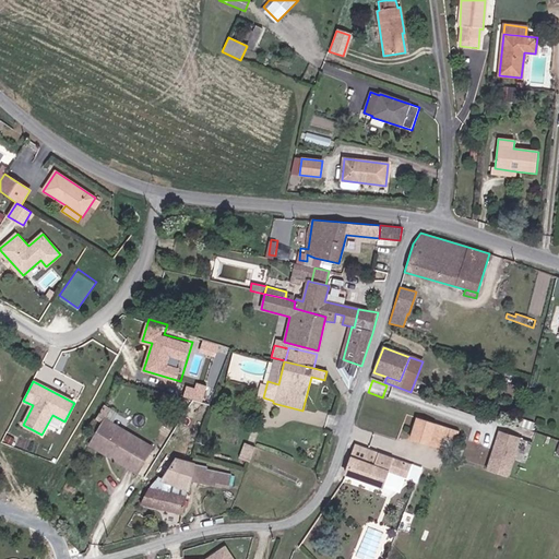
[(204,401),(210,384),(199,381),(197,387),(188,383),(185,395),(204,401)]
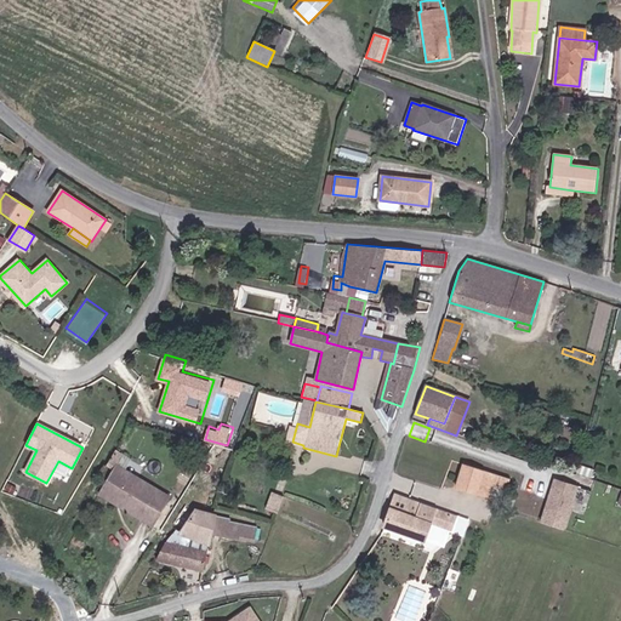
[(419,439),(409,436),(406,442),(416,445),(419,439)]
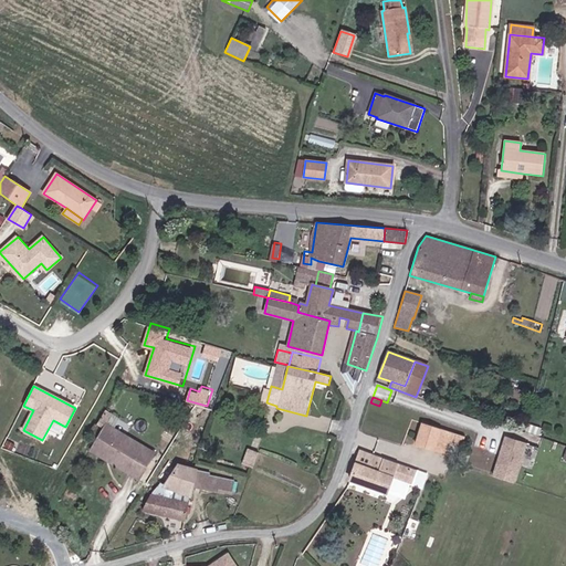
[(106,426),(111,418),(104,413),(96,426),(104,430),(105,429),(106,426)]
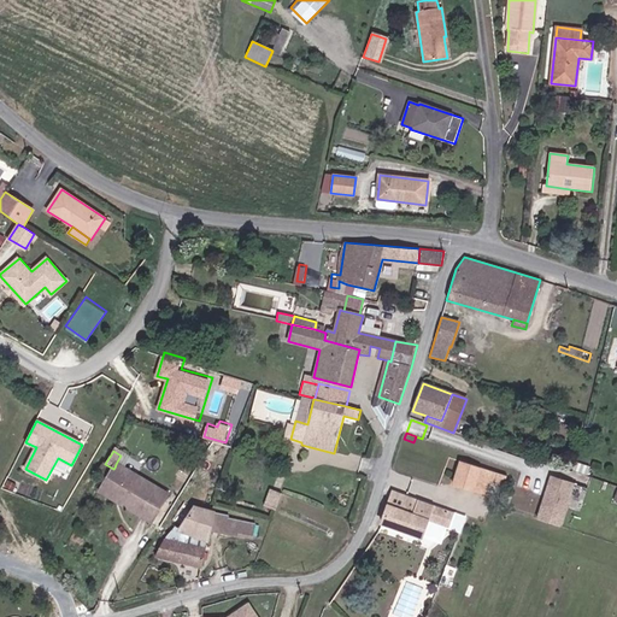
[(468,491),(475,468),(454,462),(447,485),(468,491)]
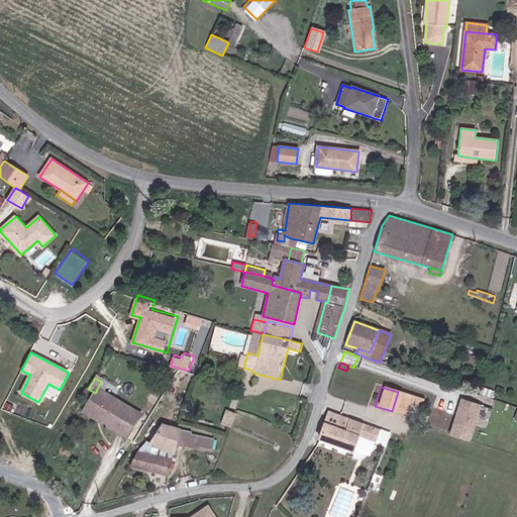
[(131,408),(104,393),(102,396),(96,392),(95,393),(86,409),(95,414),(99,413),(101,412),(104,414),(100,422),(127,437),(138,418),(128,412),(131,408)]
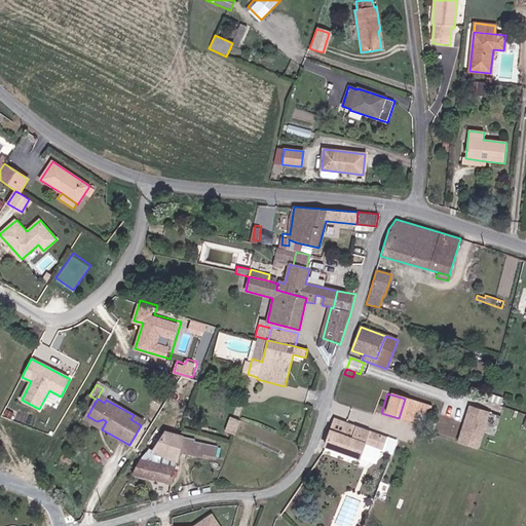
[(405,399),(399,418),(409,421),(413,410),(415,402),(405,399)]
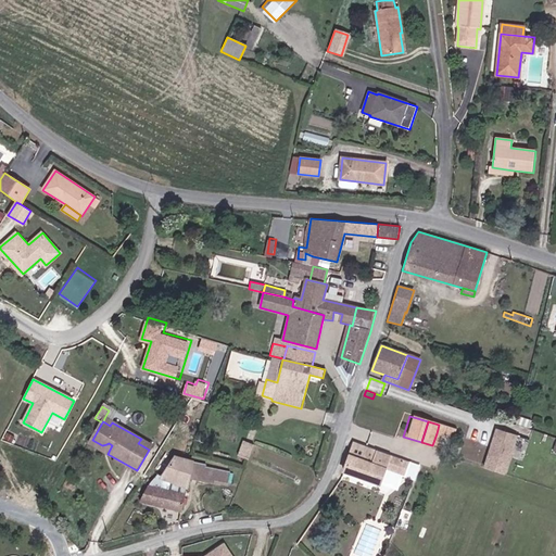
[(451,428),(439,425),(437,433),(449,437),(451,428)]
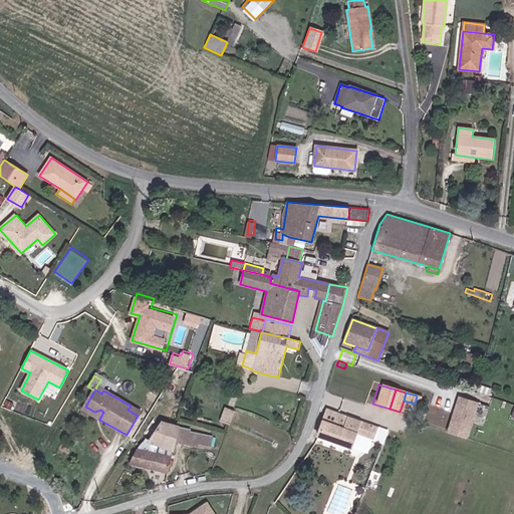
[(471,437),(482,400),(460,394),(448,431),(471,437)]
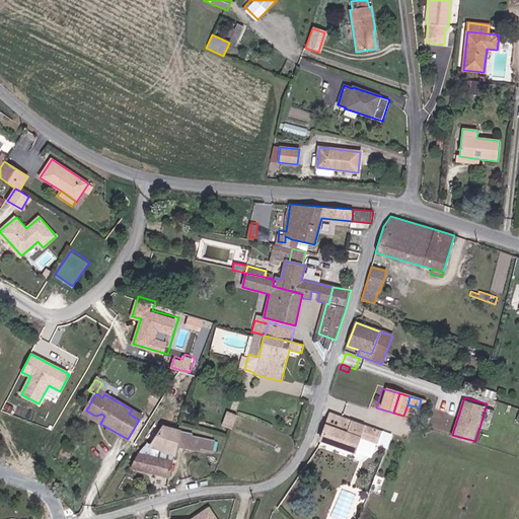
[(141,415),(132,410),(129,414),(139,420),(141,415)]
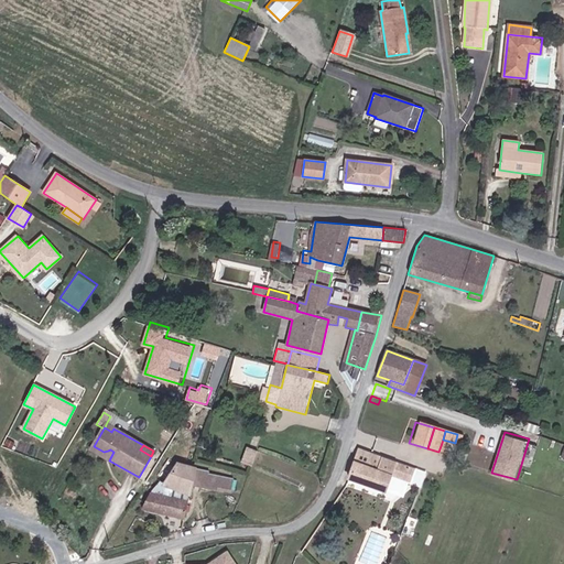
[(91,451),(109,461),(114,452),(110,449),(108,451),(104,452),(94,446),(91,451)]
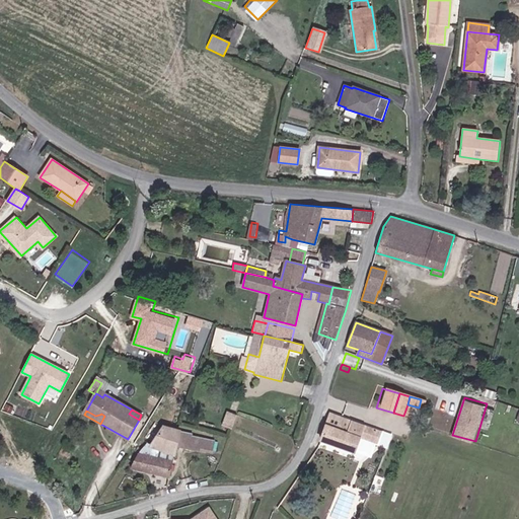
[(233,428),(238,414),(227,411),(222,424),(233,428)]
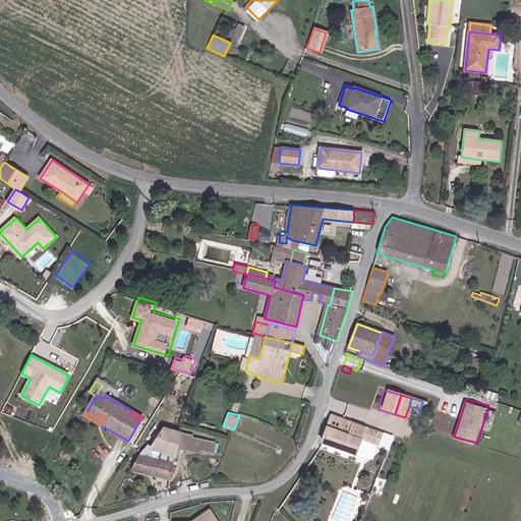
[(360,438),(364,427),(331,416),(322,442),(355,454),(360,438)]
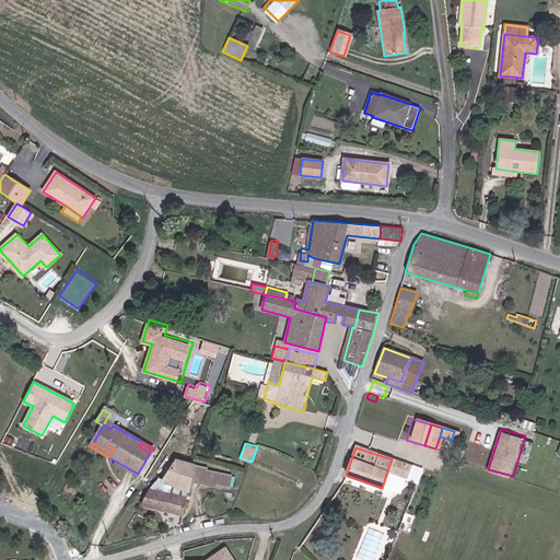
[(409,466),(392,459),(387,470),(406,476),(409,466)]
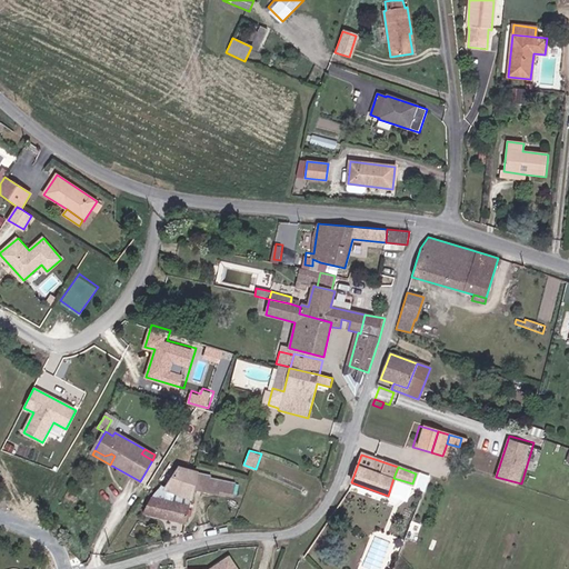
[(219,495),(219,491),(222,481),(210,478),(211,475),(179,468),(167,487),(161,486),(155,492),(143,513),(186,523),(193,488),(219,495)]
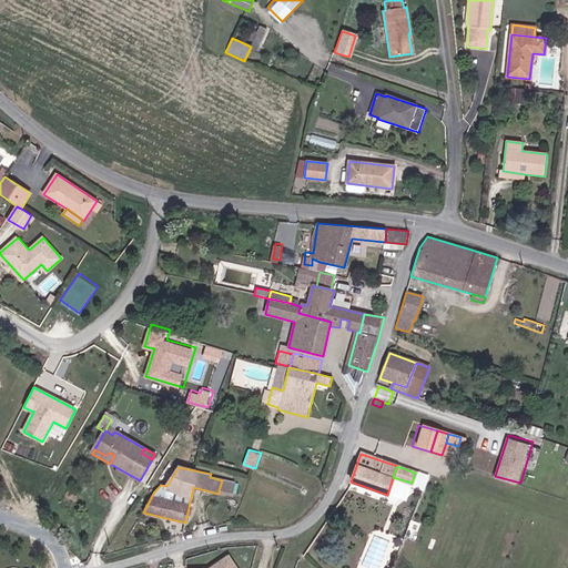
[(235,484),(222,480),(219,490),(233,495),(235,484)]
